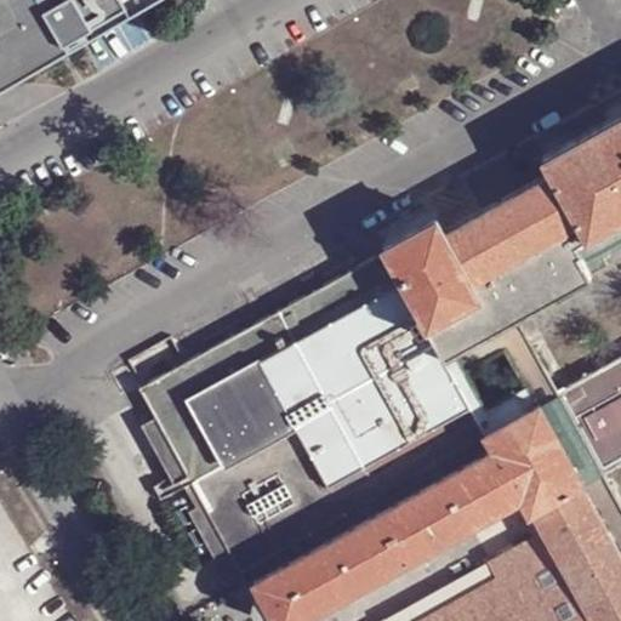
[(0,0),(0,80),(121,0),(0,0)]
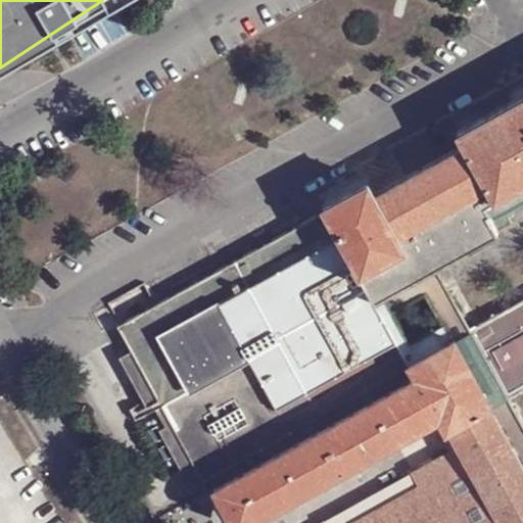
[(522,522),(522,419),(511,396),(514,395),(476,327),(474,328),(439,263),(426,240),(486,207),(492,220),(522,202),(522,95),(461,130),(468,143),(379,191),(372,179),(327,203),(332,218),(340,238),(352,260),(357,259),(365,272),(403,249),(419,276),(429,293),(434,301),(446,324),(454,338),(417,359),(413,362),(420,375),(410,380),(218,486),(224,500),(218,502),(216,509),(221,517),(230,518),(234,516),(237,522),(250,522),(443,417),(452,429),(453,428),(463,446),(417,472),(424,485),(358,522),(522,522)]
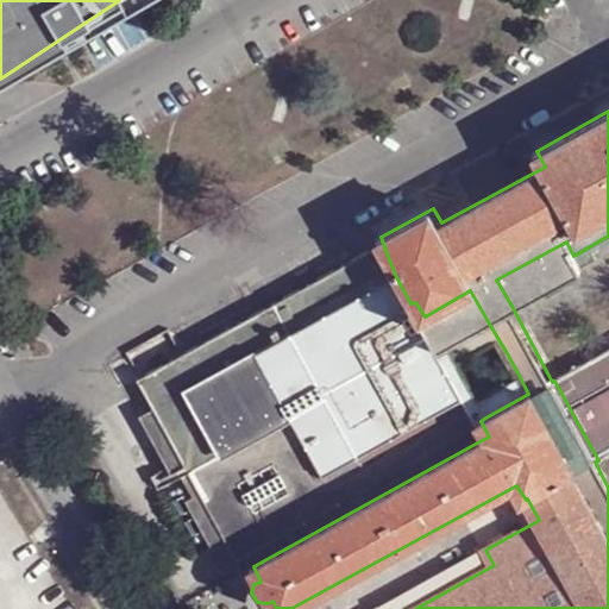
[(512,306),(582,270),(573,256),(566,242),(496,280),(512,306)]
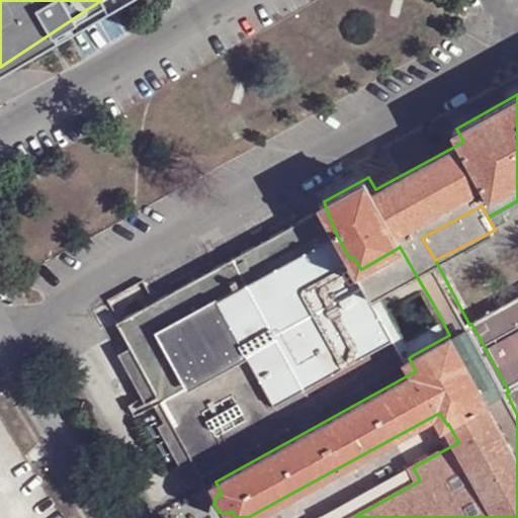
[(337,236),(329,216),(325,210),(118,327),(132,351),(158,400),(162,406),(207,489),(216,482),(406,376),(416,371),(409,358),(413,355),(449,335),(442,321),(408,343),(390,311),(425,290),(415,273),(374,294),(371,287),(361,269),(353,257),(349,258),(396,341),(276,407),(218,303),(337,236)]
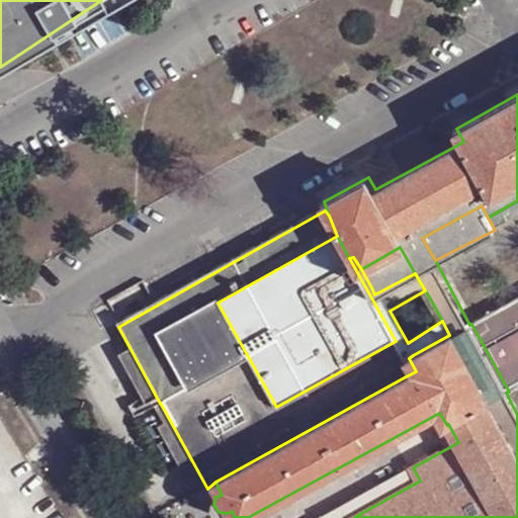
[(337,236),(218,303),(276,407),(396,341),(349,258),(337,236)]
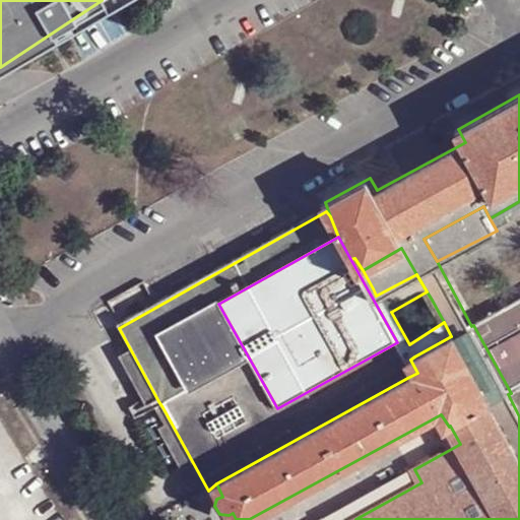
[(401,248),(363,270),(373,288),(376,296),(416,274),(401,248)]
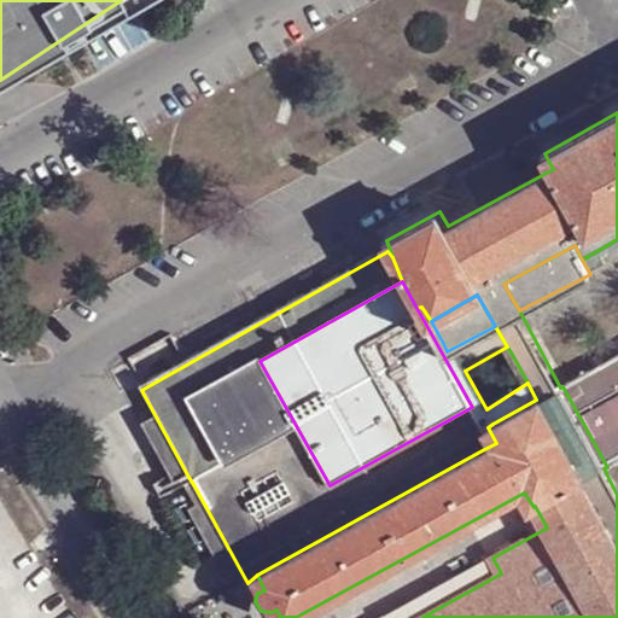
[(617,355),(563,386),(607,467),(617,460),(617,355)]
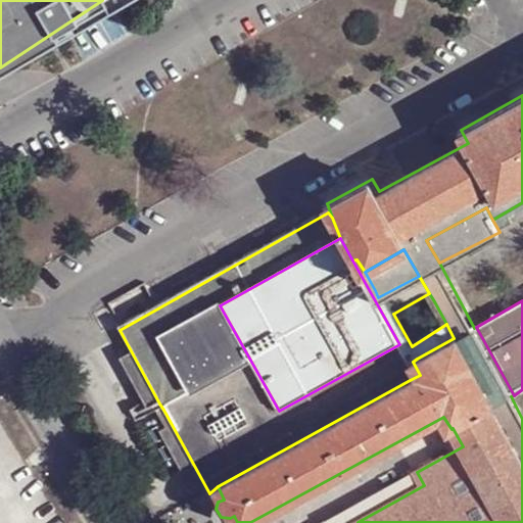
[(159,403),(133,354),(121,362),(146,405),(149,410),(159,403)]
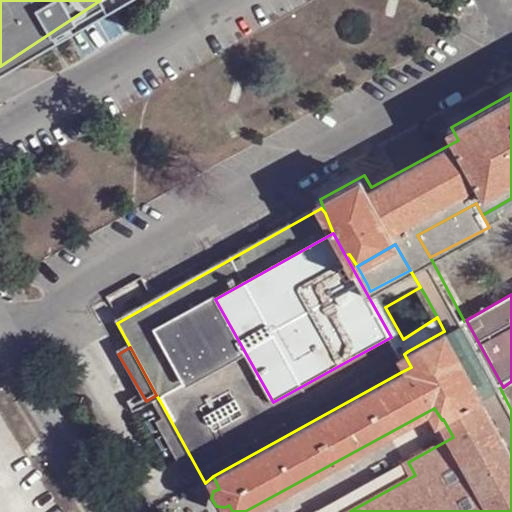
[(205,483),(160,401),(155,404),(163,421),(158,424),(193,490),(205,483)]
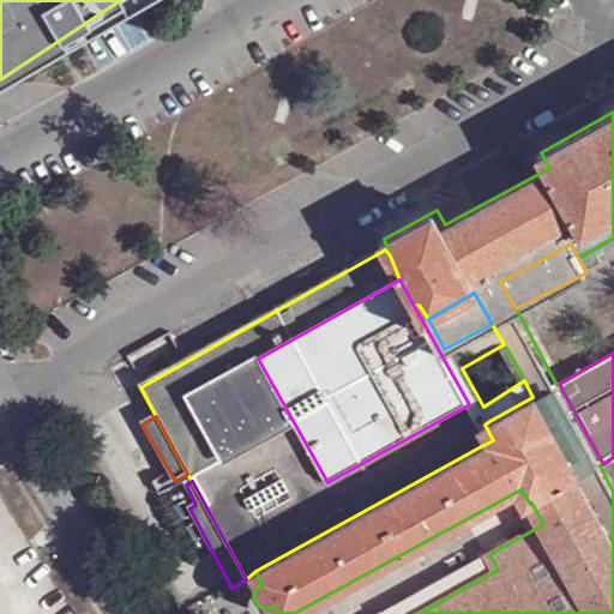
[(179,494),(175,498),(176,503),(180,505),(181,505),(186,503),(187,498),(184,493),(179,494)]
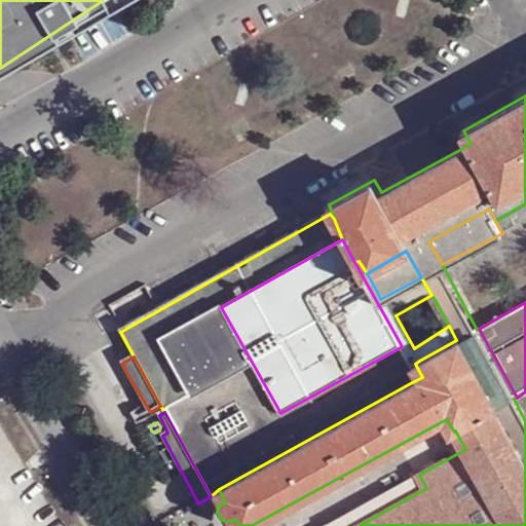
[(419,475),(329,524),(330,525),(360,525),(426,488),(419,475)]
